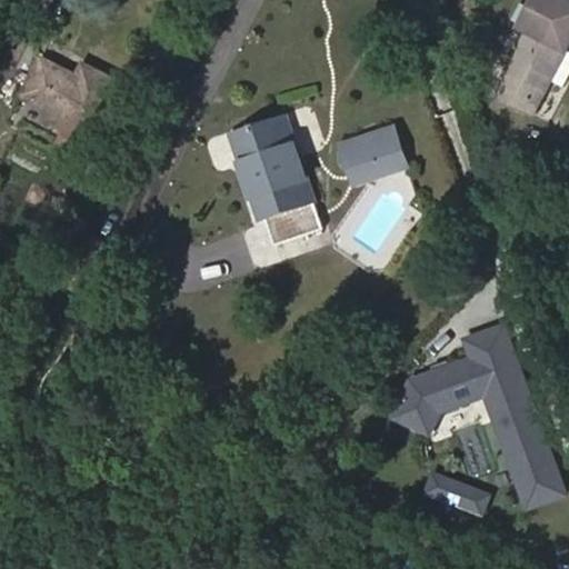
[(568,79),(568,50),(568,47),(568,0),(559,19),(532,5),(521,26),(529,30),(496,95),(535,115),(552,80),(566,87),(568,79)]
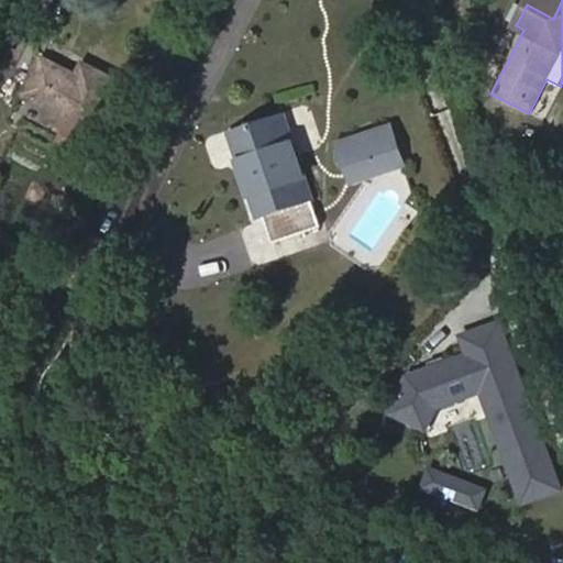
[(553,19),(562,0),(528,0),(527,4),(553,19)]
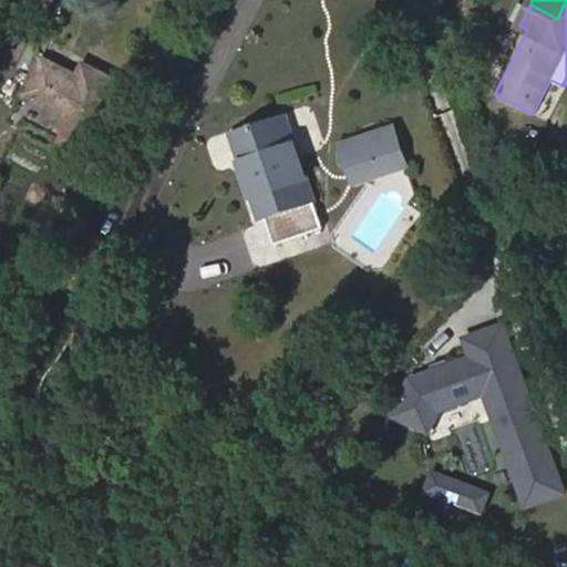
[(86,151),(122,82),(85,63),(80,75),(44,58),(24,93),(74,119),(63,138),(86,151)]
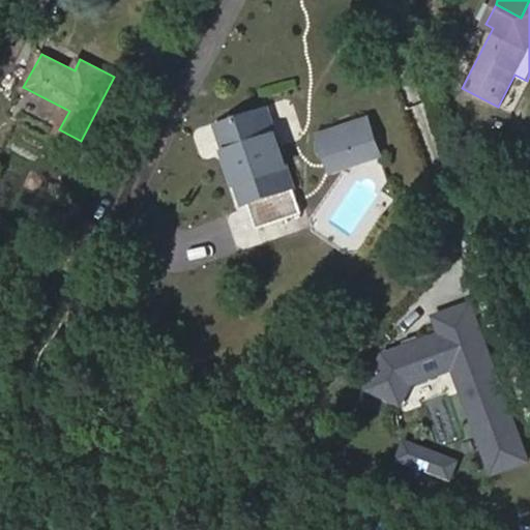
[(302,212),(267,109),(217,125),(226,149),(232,147),(249,202),(258,228),(302,212)]
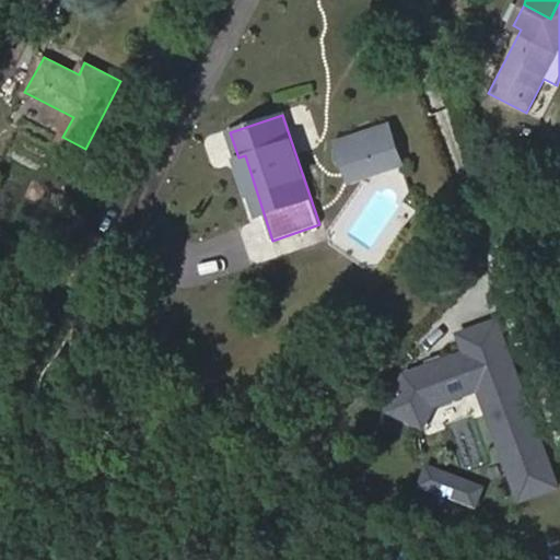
[(403,164),(389,126),(338,143),(350,182),(403,164)]
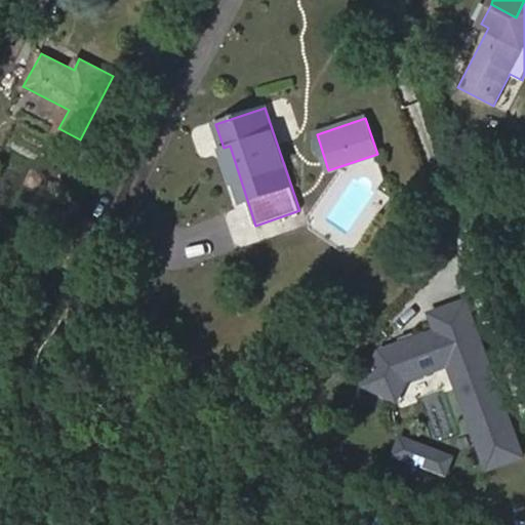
[(247,200),(230,146),(224,148),(241,202),(247,200)]
